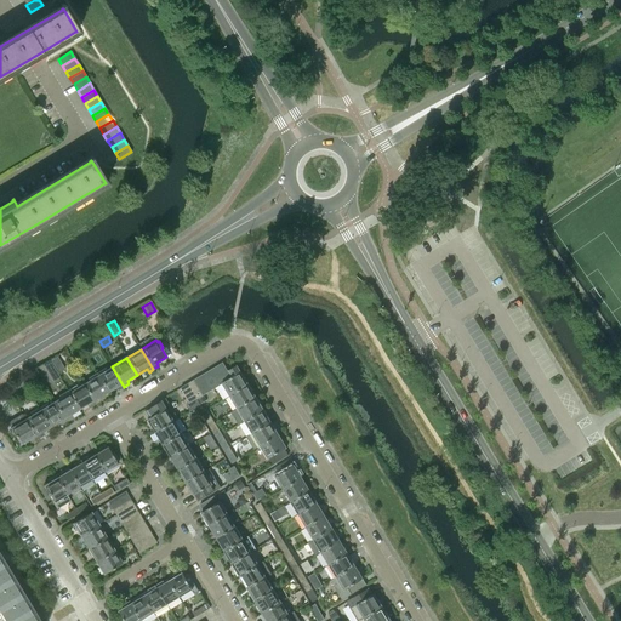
[(50,363),(44,366),(49,374),(55,370),(50,363)]
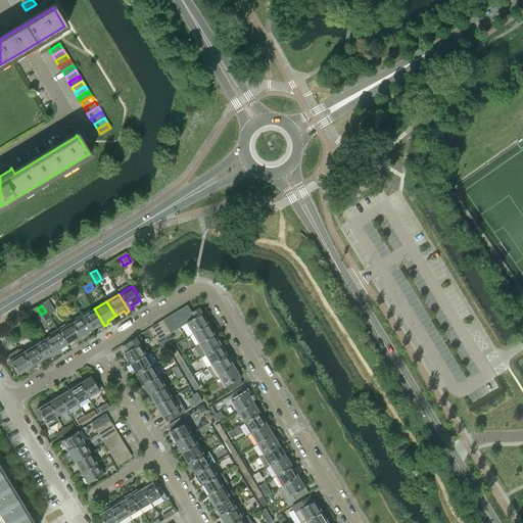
[(188,305),(163,320),(172,333),(187,323),(192,313),(188,305)]
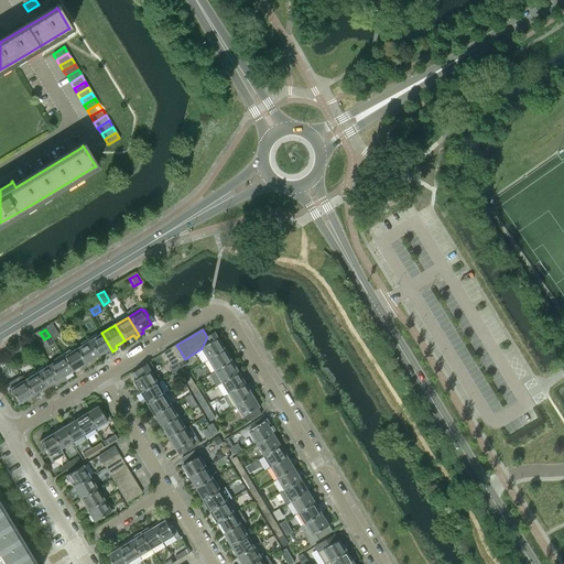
[(208,337),(207,337),(202,348),(208,360),(226,349),(216,332),(207,336),(208,337)]
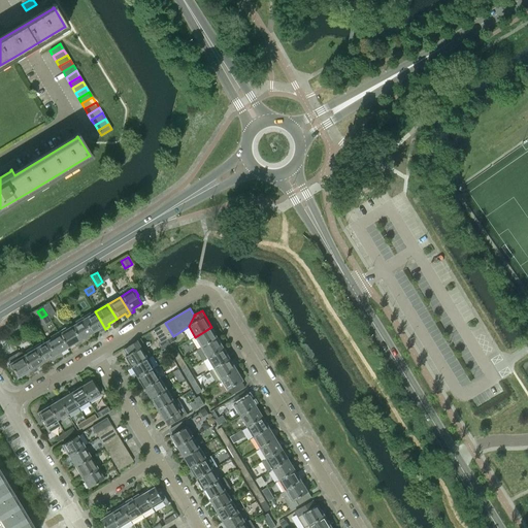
[(105,329),(95,311),(83,319),(92,333),(100,328),(102,331),(105,329)]
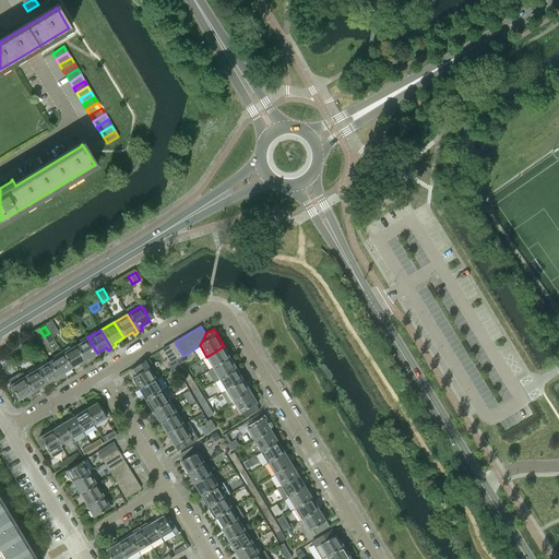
[(97,353),(87,337),(74,345),(85,364),(90,361),(88,358),(97,353)]
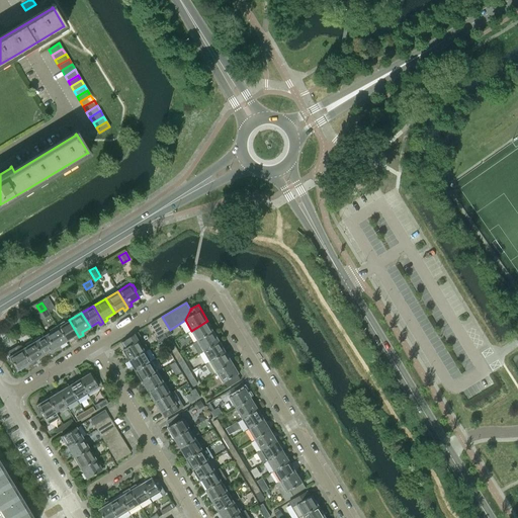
[(157,320),(164,333),(170,330),(162,317),(157,320)]
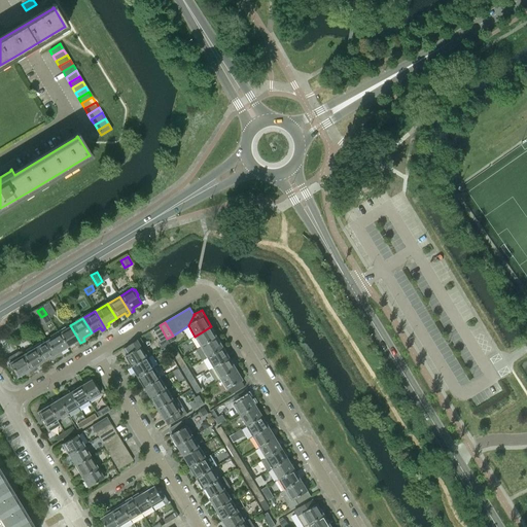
[(80,343),(70,325),(58,334),(67,348),(75,343),(77,346),(80,343)]
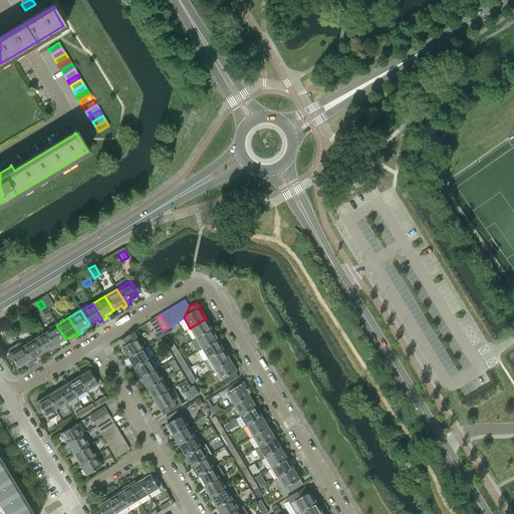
[(163,330),(156,317),(150,321),(158,333),(163,330)]
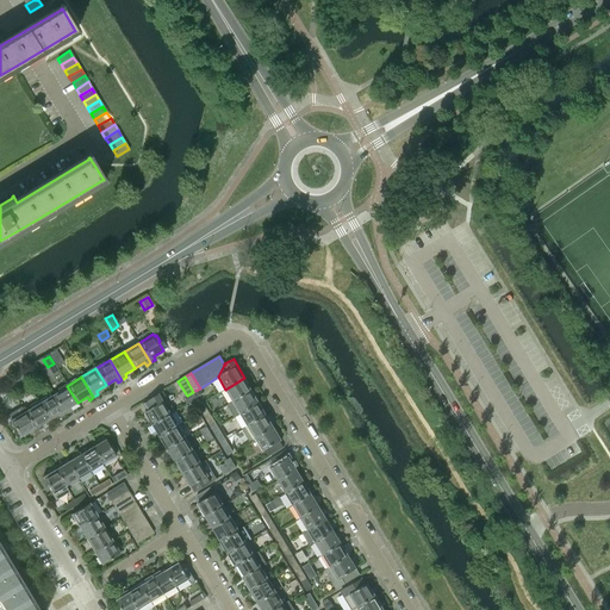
[(225,390),(232,402),(251,390),(244,378),(225,390)]
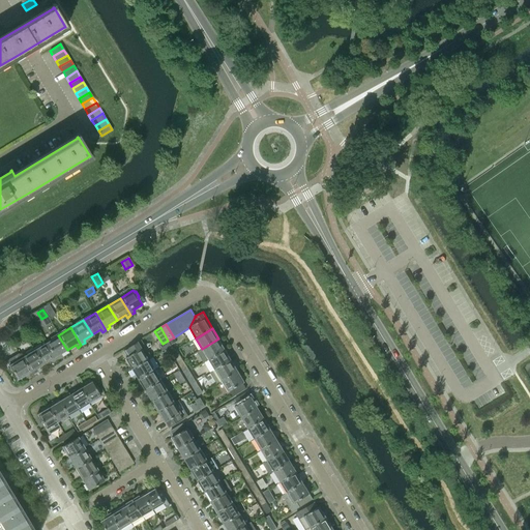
[(67,350),(58,335),(46,343),(56,360),(60,357),(59,355),(67,350)]
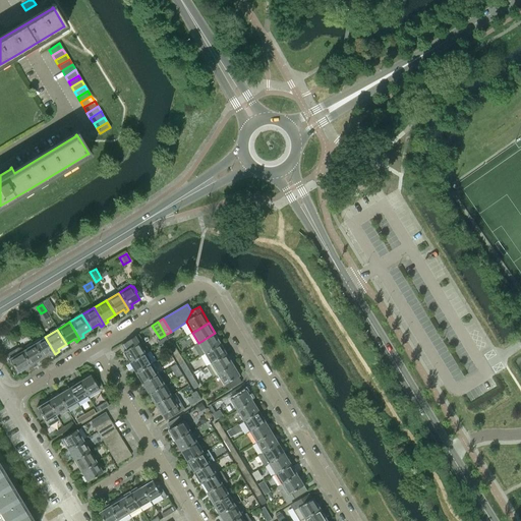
[(198,343),(194,345),(200,356),(206,353),(222,344),(215,333),(198,343)]
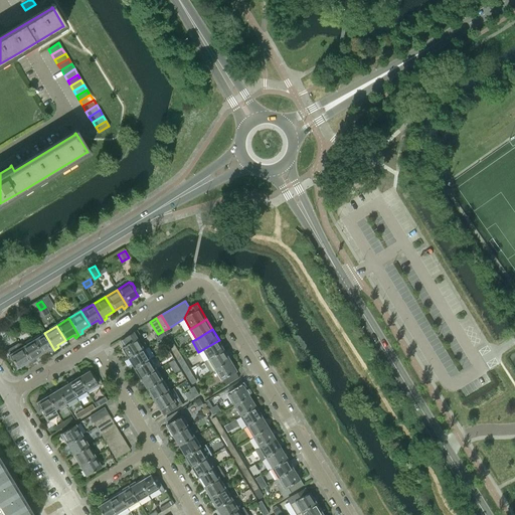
[(138,331),(121,341),(124,347),(123,348),(129,358),(145,349),(139,339),(141,337),(138,331)]
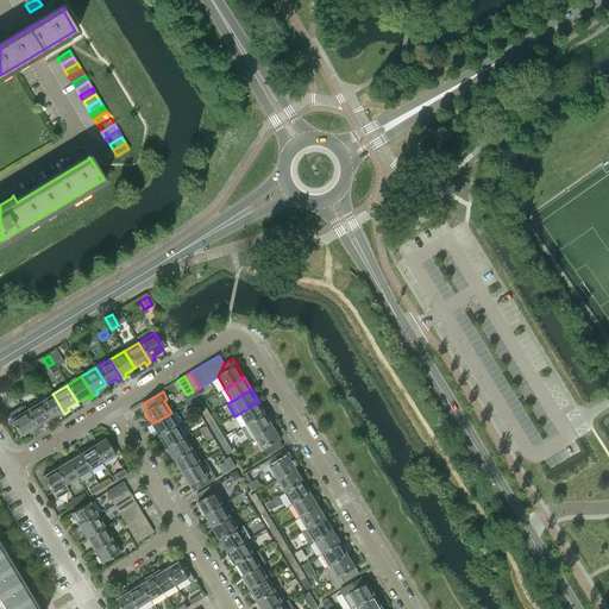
[(64,414),(52,394),(48,397),(46,395),(37,401),(49,419),(58,413),(61,416),(64,414)]
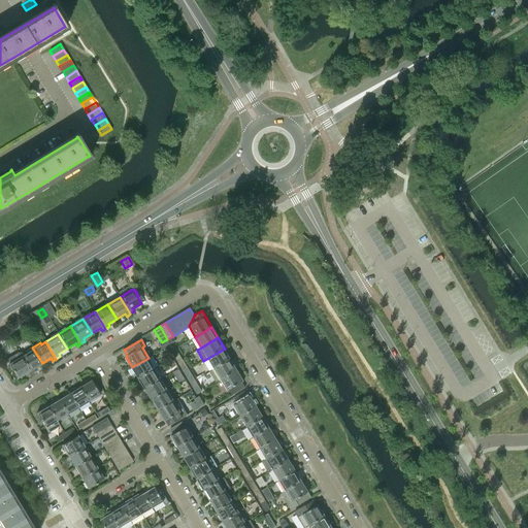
[(26,354),(22,356),(21,356),(31,373),(35,371),(34,368),(42,363),(32,348),(25,352),(26,354)]
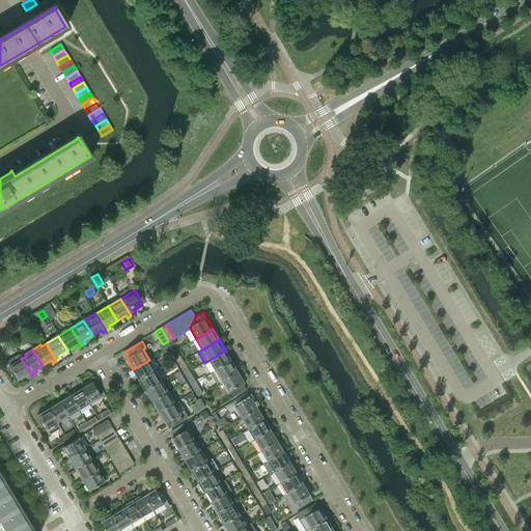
[(210,360),(216,371),(232,361),(226,351),(210,360)]
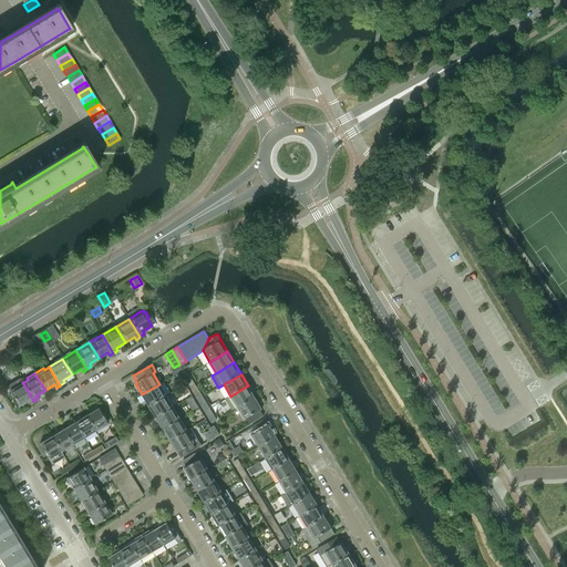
[(22,382),(23,382),(22,380),(21,381),(19,378),(7,385),(9,391),(10,393),(8,394),(11,400),(13,399),(19,406),(28,401),(30,404),(33,401),(22,382)]
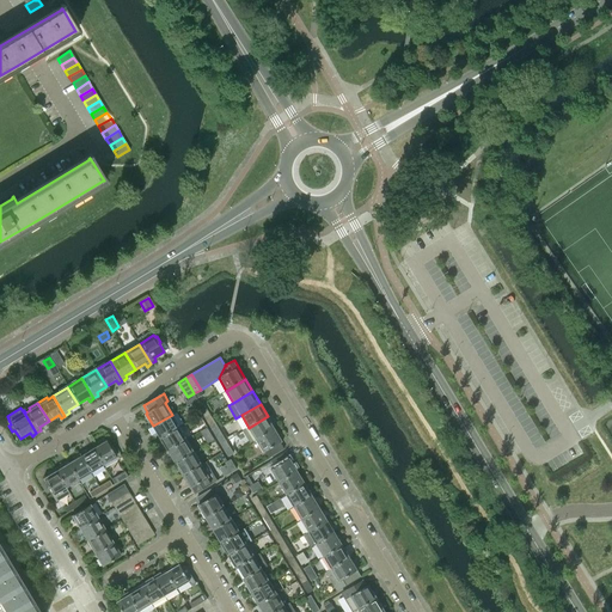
[(179,427),(172,415),(153,426),(160,439),(179,427)]
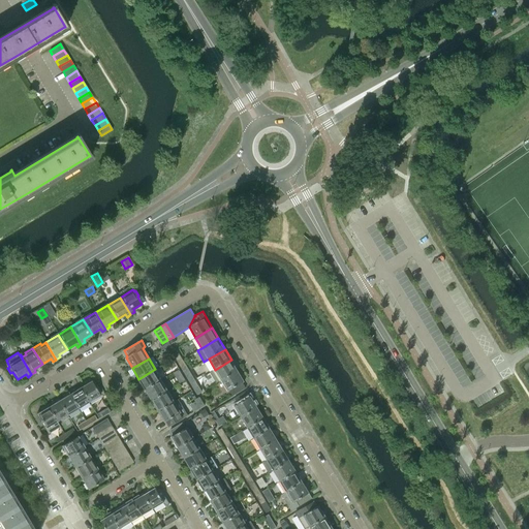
[(238,370),(231,360),(215,370),(211,372),(217,383),(221,380),(238,370)]
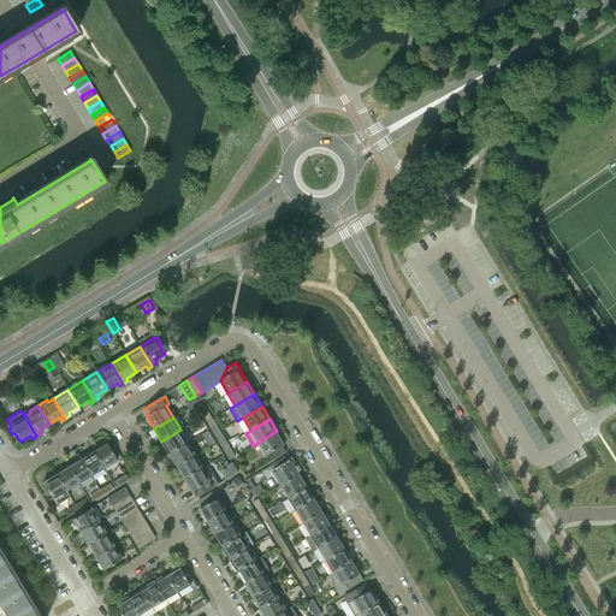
[(188,443),(181,430),(161,442),(170,454),(188,443)]
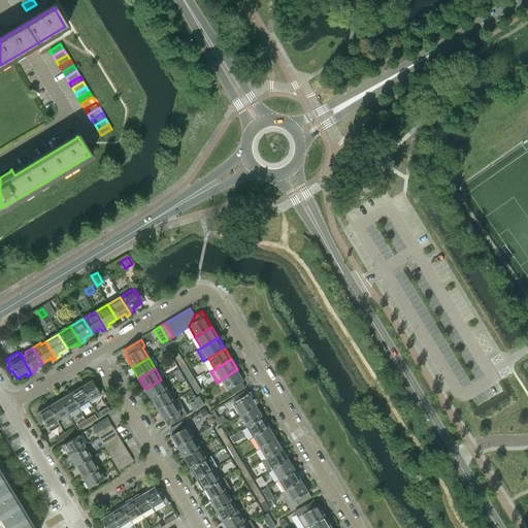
[(243,381),(237,369),(221,380),(228,391),(229,390),(232,395),(245,387),(241,382),(243,381)]
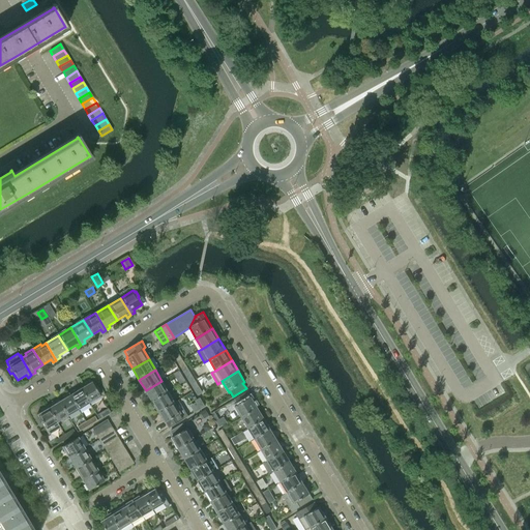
[(80,388),(89,403),(99,396),(91,382),(90,382),(89,380),(84,384),(85,385),(80,388)]
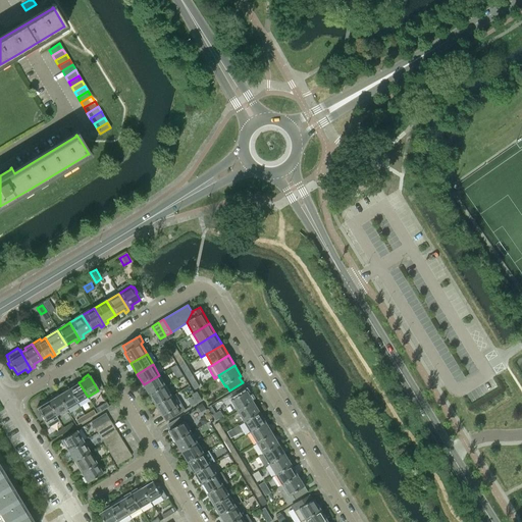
[(166,385),(159,375),(144,384),(150,396),(166,385)]
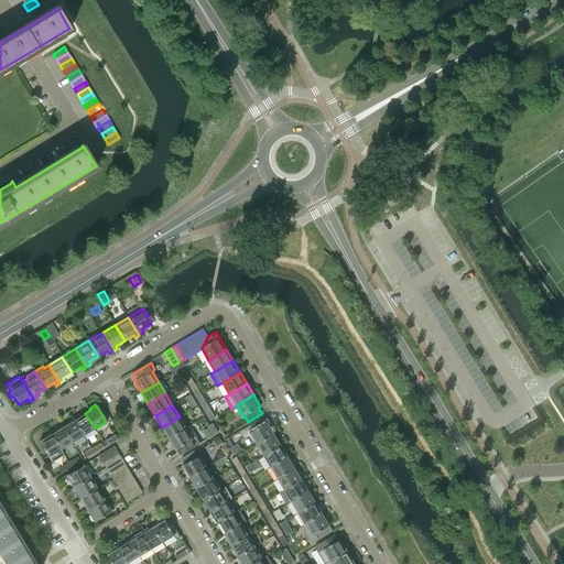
[(95,429),(85,413),(80,416),(79,414),(73,419),(83,435),(95,429)]
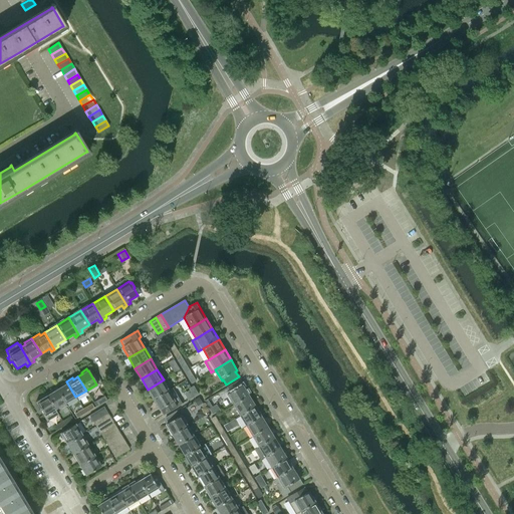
[(154,400),(170,390),(164,379),(148,390),(154,400)]
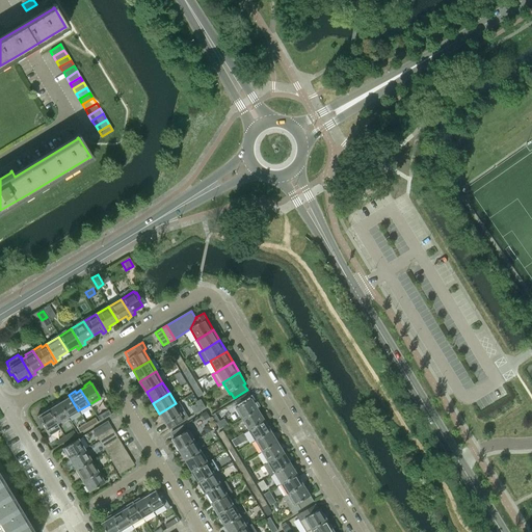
[(236,408),(242,419),(259,409),(253,398),(251,398),(248,393),(236,401),(239,406),(236,408)]
